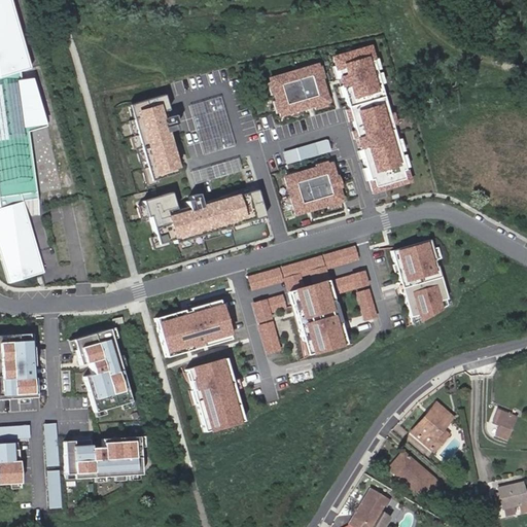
[(0,0),(0,256),(9,283),(44,273),(24,199),(36,197),(27,130),(45,124),(8,0),(0,0)]
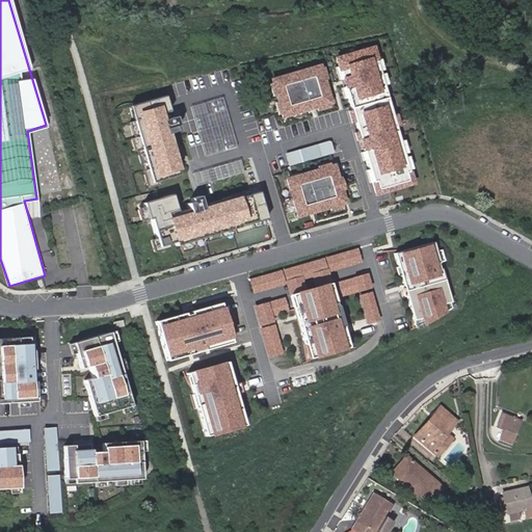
[(414,185),(372,51),(336,61),(377,196),(414,185)]
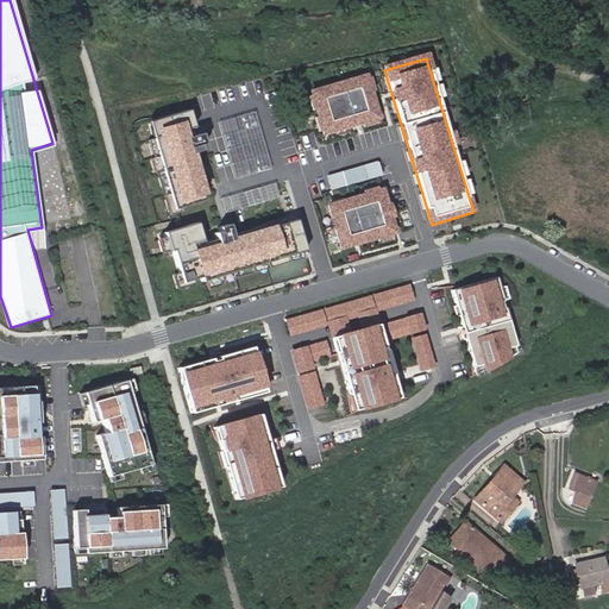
[(363,77),(309,93),(321,135),(375,119),(363,77)]
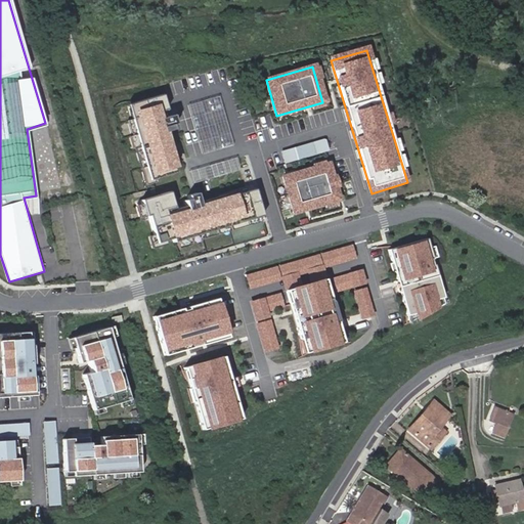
[(178,173),(167,132),(176,130),(175,125),(179,124),(177,115),(166,118),(164,119),(163,115),(157,117),(156,114),(164,111),(169,110),(165,94),(134,102),(138,118),(133,119),(149,180),(178,173)]
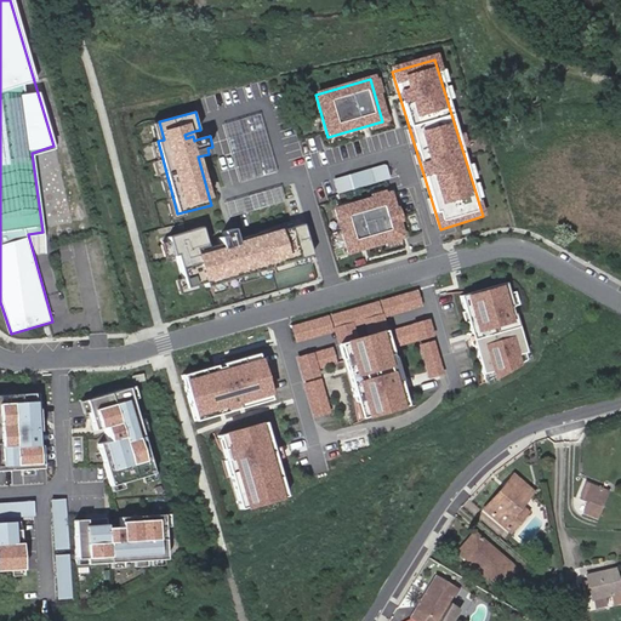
[(337,193),(388,178),(385,164),(334,178),(337,193)]
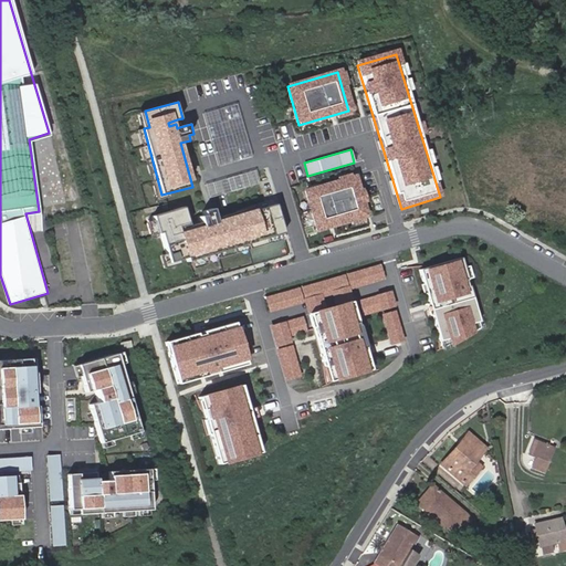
[(366,216),(355,178),(306,191),(317,230),(366,216)]
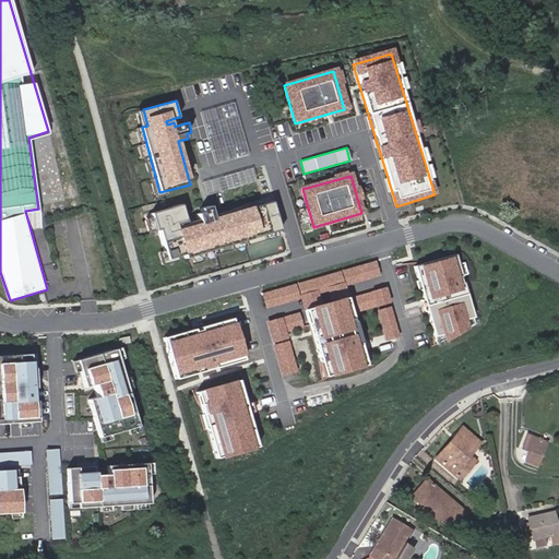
[(183,254),(185,258),(188,258),(244,241),(245,246),(282,236),(272,201),(263,203),(262,200),(234,209),(236,213),(213,219),(212,215),(210,205),(200,207),(201,213),(197,214),(198,218),(200,225),(181,229),(183,238),(180,238),(176,225),(186,222),(181,204),(151,213),(156,230),(158,229),(167,259),(183,254)]
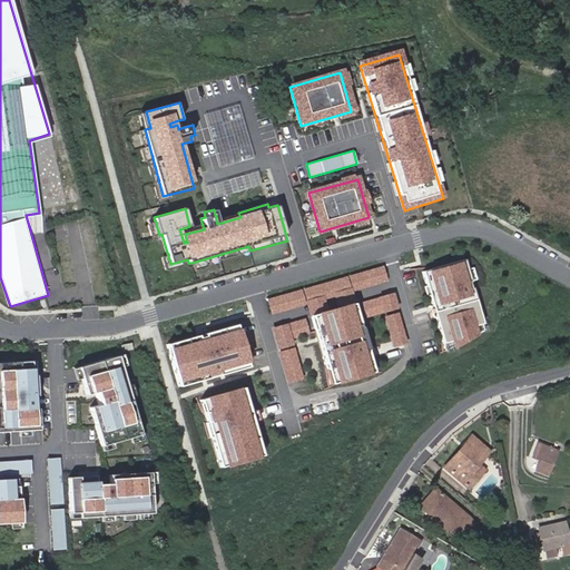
[(217,224),(241,217),(238,213),(216,219),(217,224)]
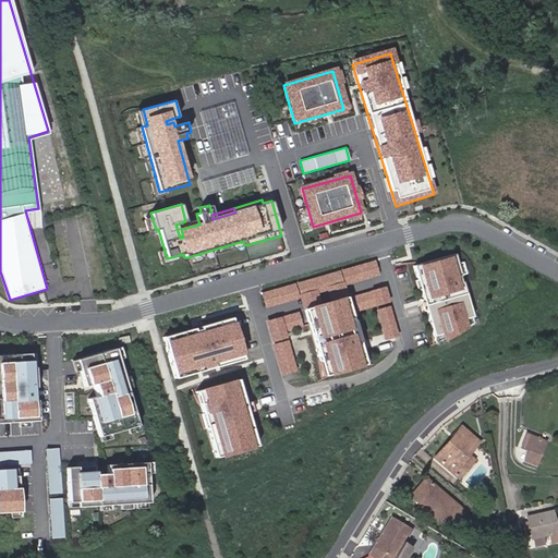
[(181,229),(199,225),(197,218),(185,221),(176,225),(180,238),(183,238),(181,229)]
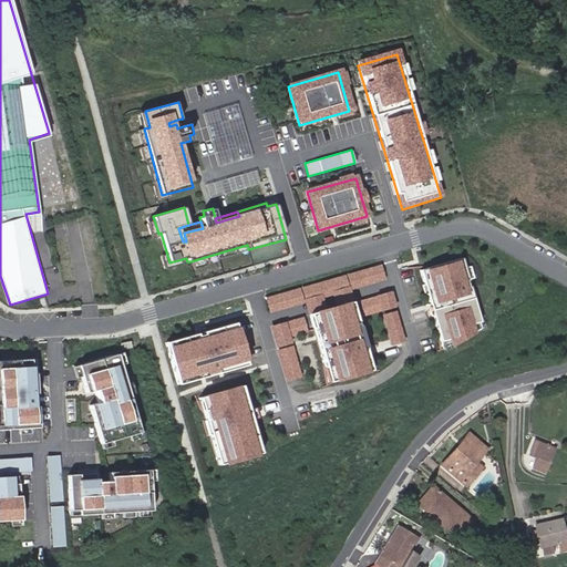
[(198,264),(248,249),(247,245),(191,261),(193,268),(199,267),(198,264)]
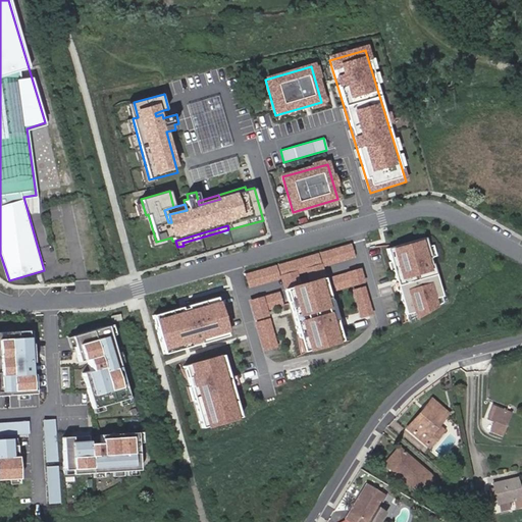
[(85,235),(86,244),(102,241),(100,232),(85,235)]
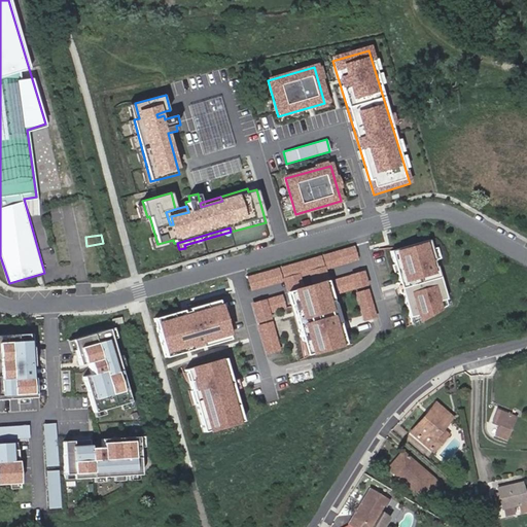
[(449,303),(431,240),(392,251),(413,323),(449,303)]
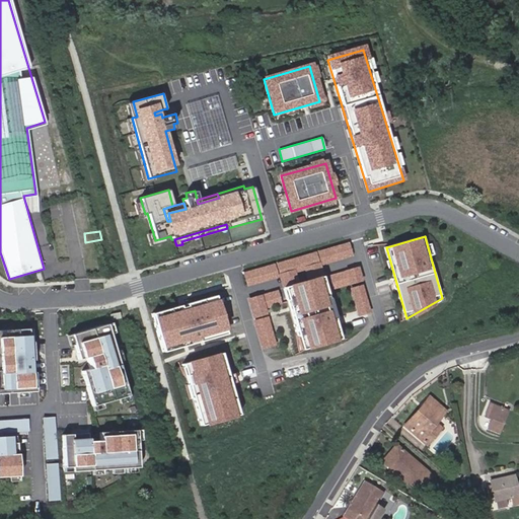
[(103,241),(87,242),(88,255),(104,254),(103,241)]
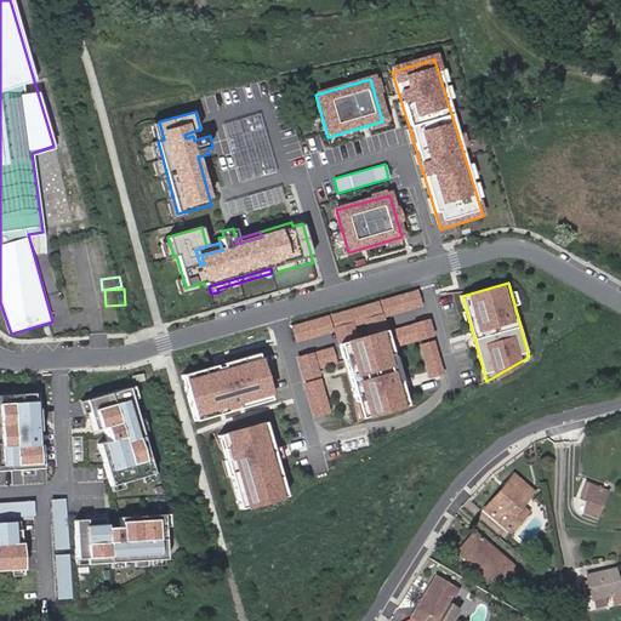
[(420,289),(291,325),(296,342),(425,305),(420,289)]
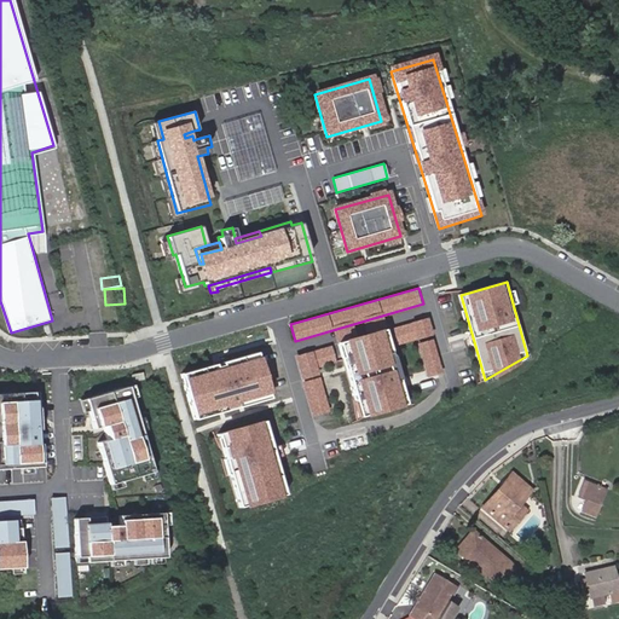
[(429,319),(394,328),(399,343),(433,335),(429,319)]
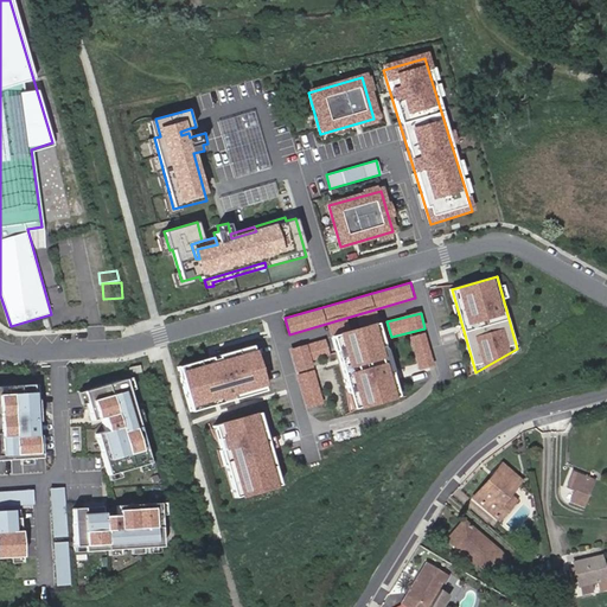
[(402,396),(381,324),(337,337),(358,409),(402,396)]
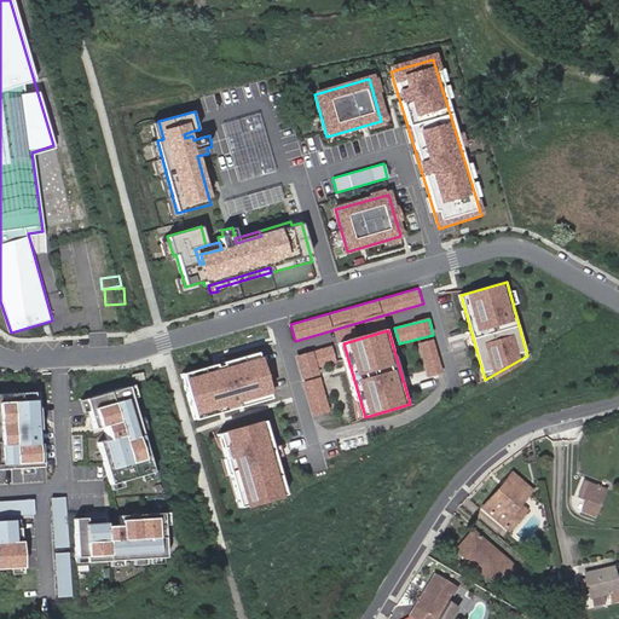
[(435,340),(420,345),(427,375),(443,371),(435,340)]
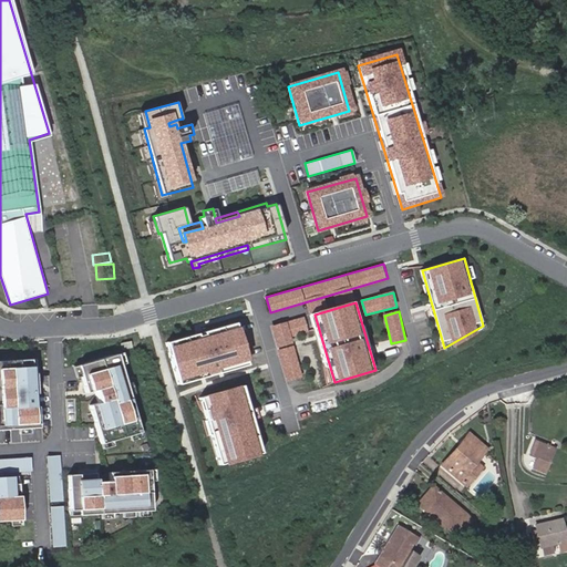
[(308,331),(305,318),(289,321),(292,336),(308,331)]
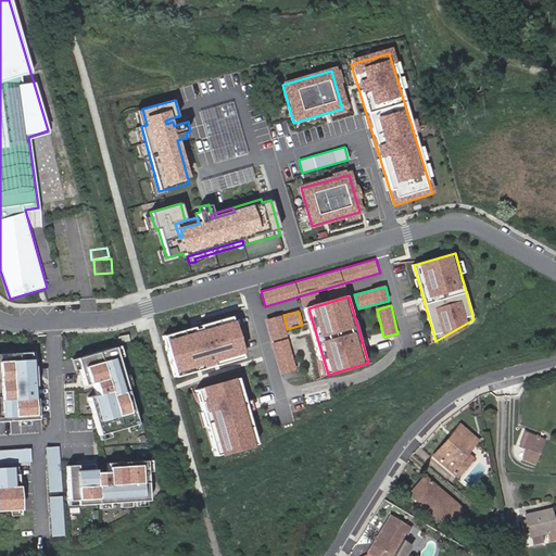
[(288,337),(282,315),(267,319),(273,340),(288,337)]
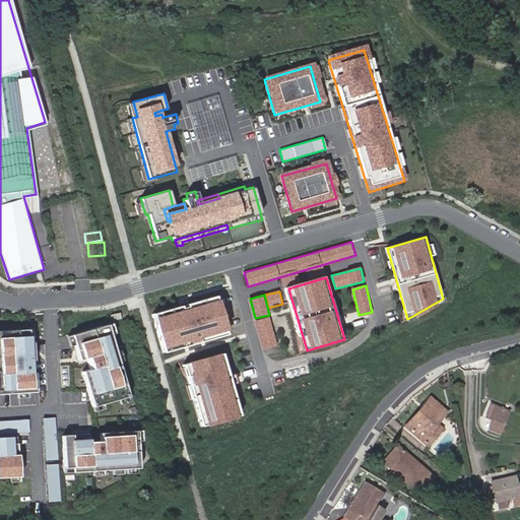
[(225,334),(214,297),(151,315),(163,353),(225,334)]
